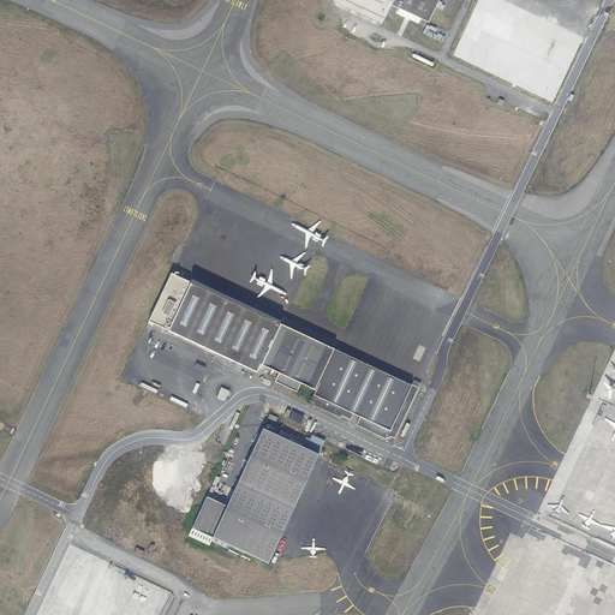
[(393,0),(345,0),(384,18),(393,0)]
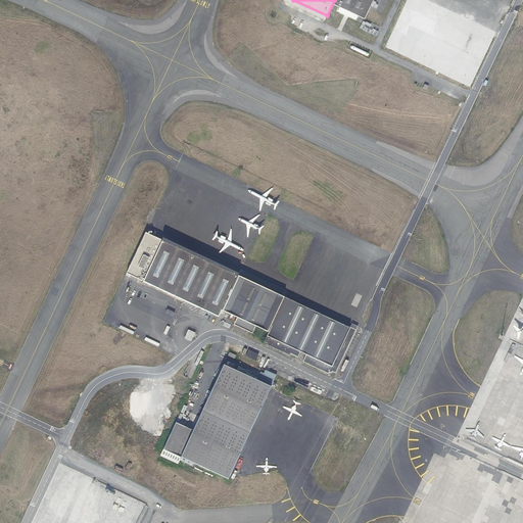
[(373,0),(335,0),(334,4),(365,18),(373,0)]
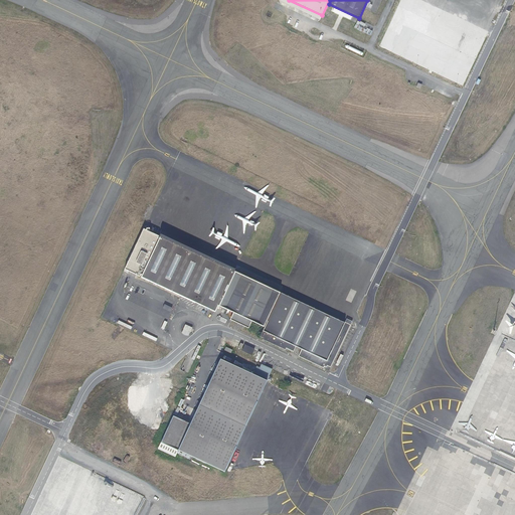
[(479,38),(439,19),(419,60),(417,64),(457,82),(463,86),(465,81),(484,41),(480,39),(478,38),(479,38)]
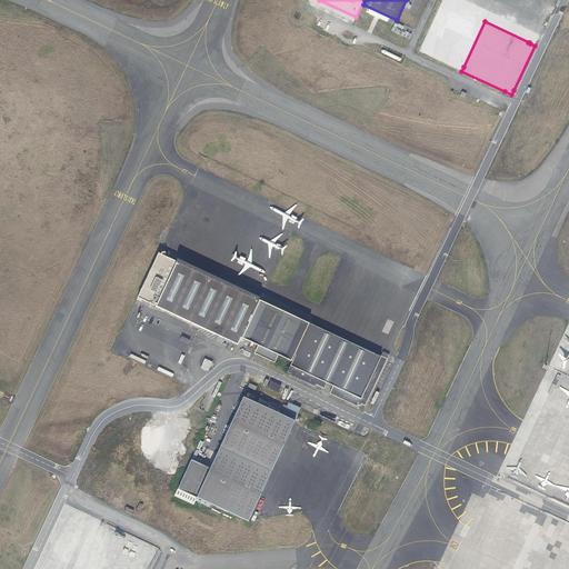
[(381,357),(177,261),(176,263),(175,263),(176,261),(159,252),(138,298),(143,300),(143,301),(149,305),(149,303),(155,306),(156,303),(157,303),(156,307),(238,345),(241,338),(247,340),(245,345),(252,348),(255,343),(258,346),(255,353),(275,362),(278,356),(292,361),(290,366),(325,381),(345,379),(371,377),(381,357)]
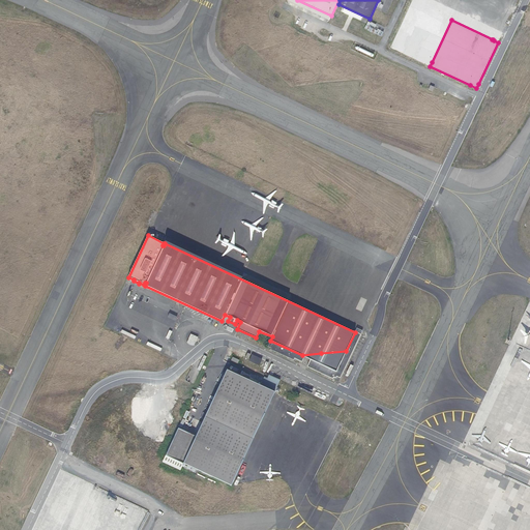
[(244,269),(255,249),(237,241),(228,261),(244,269)]
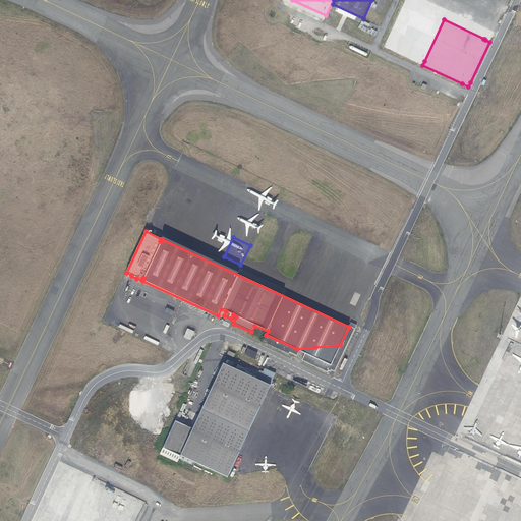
[(324,377),(336,354),(323,356),(304,358),(310,361),(306,367),(324,377)]
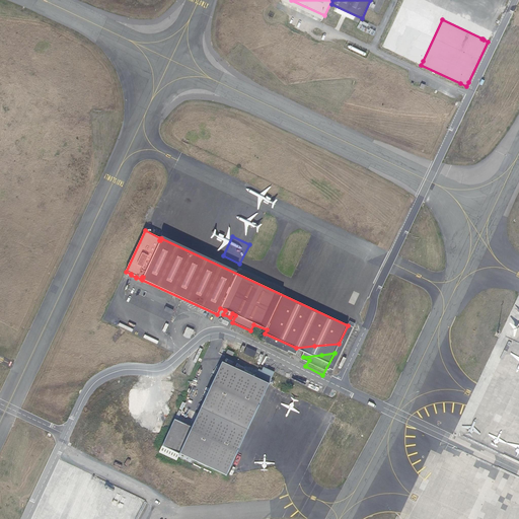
[(224,365),(220,366),(192,427),(174,419),(162,446),(226,475),(269,383),(226,364),(224,365)]
